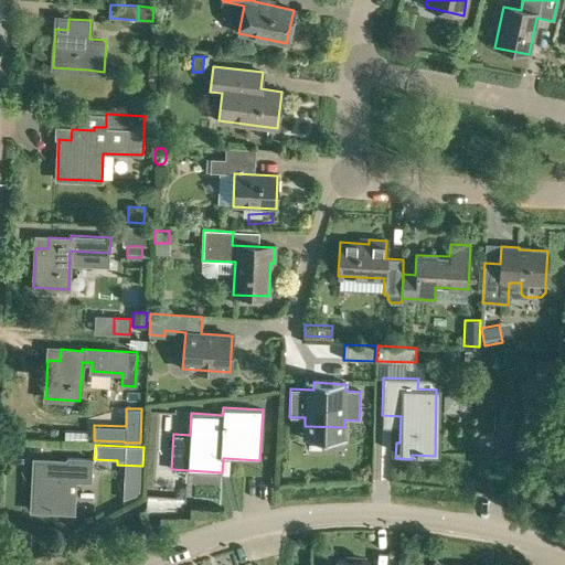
[(91,480),(92,459),(70,458),(70,461),(35,460),(35,471),(33,471),(31,510),(66,512),(67,479),(91,480)]
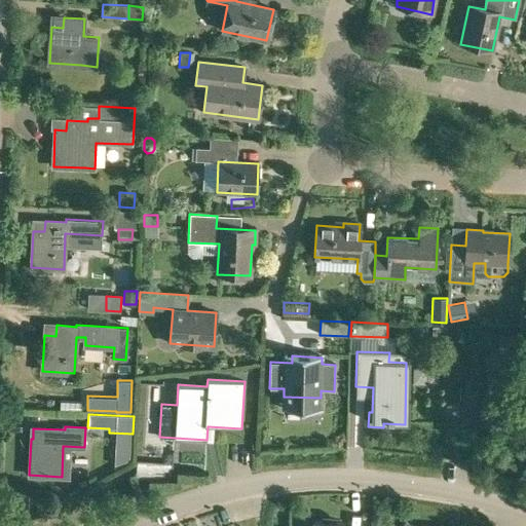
[(170,479),(168,465),(145,466),(145,480),(170,479)]
